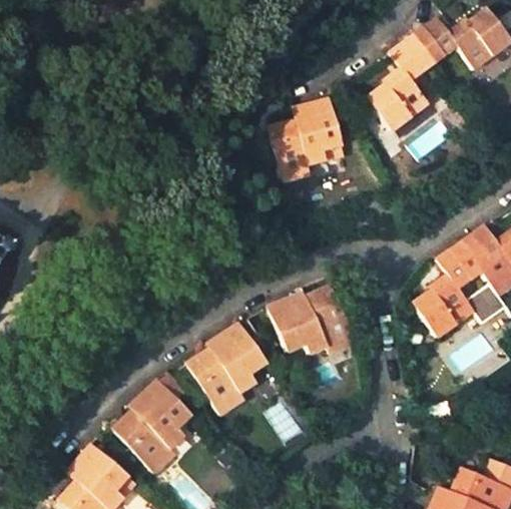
[(431,21),(424,27),(445,55),(458,45),(475,68),(510,42),(510,37),(487,7),(451,34),(438,17),(431,21)]
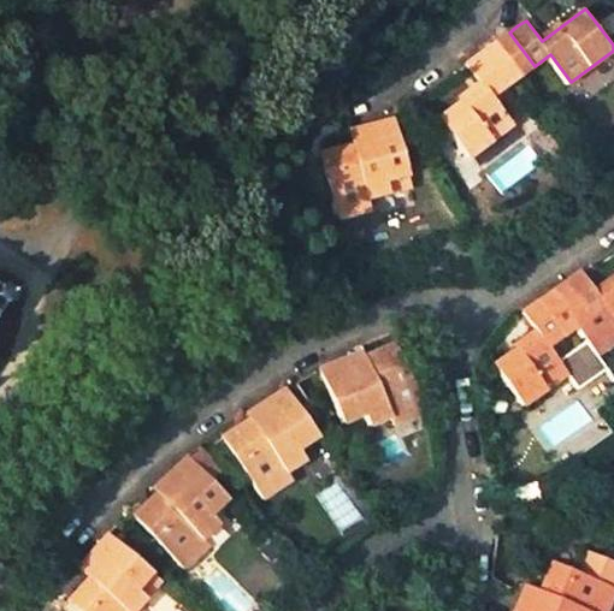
[(509,33),(485,51),(511,84),(535,66),(509,33)]
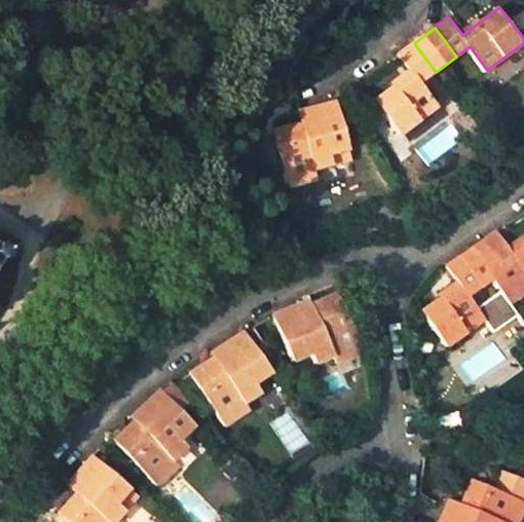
[(436,72),(414,43),(407,48),(400,53),(414,72),(377,100),(403,134),(441,105),(423,81),(436,72)]
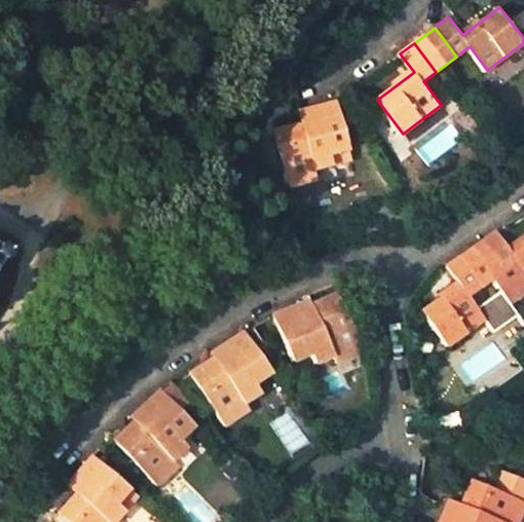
[(338,101),(310,108),(315,127),(306,129),(304,123),(277,131),(292,186),(320,179),(316,169),(354,159),(338,101)]
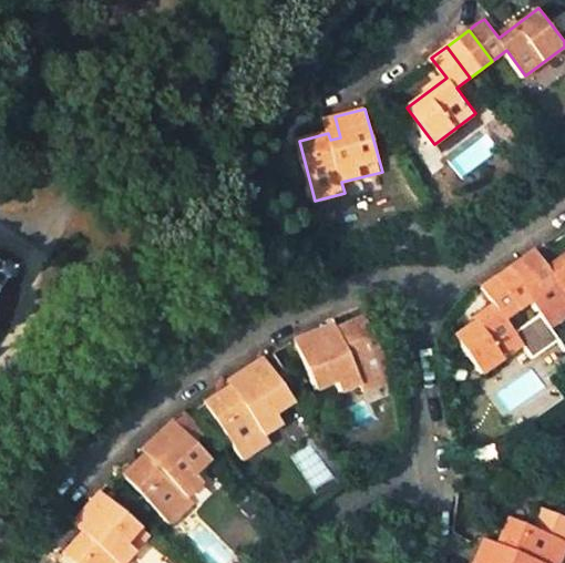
[(335,116),(325,120),(328,133),(330,140),(340,137),(335,116)]
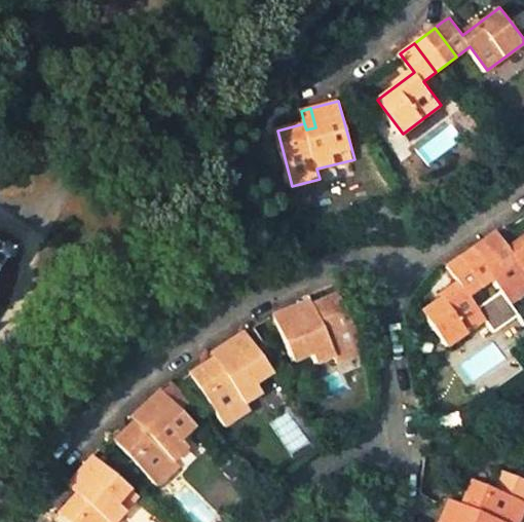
[(476,120),(471,113),(463,118),(469,125),(476,120)]
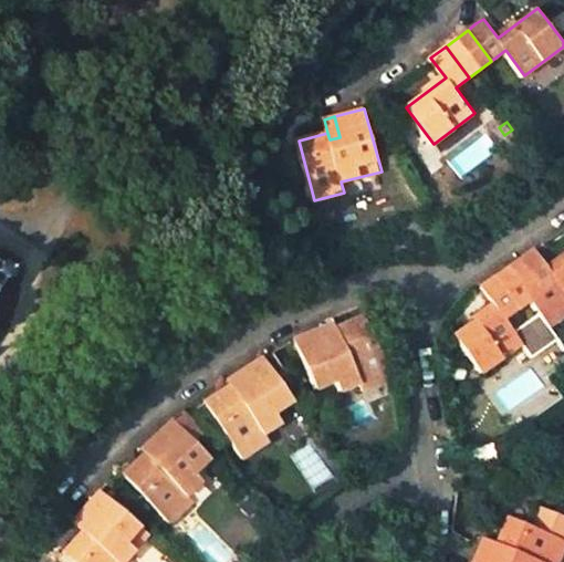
[(522,143),(512,129),(504,135),(515,148),(522,143)]
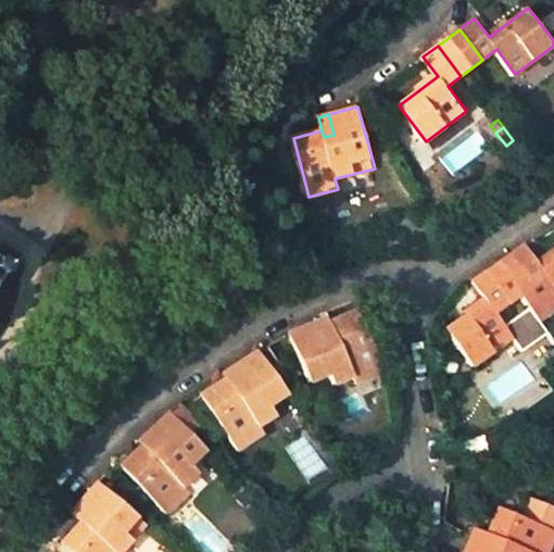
[(542,318),(553,311),(553,255),(543,263),(529,243),(520,250),(514,254),(536,285),(525,293),(534,309),(542,318)]
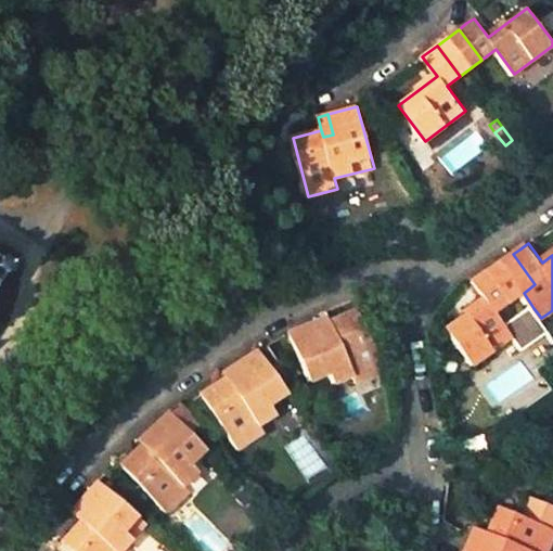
[(513,254),(491,269),(512,300),(535,284),(513,254)]
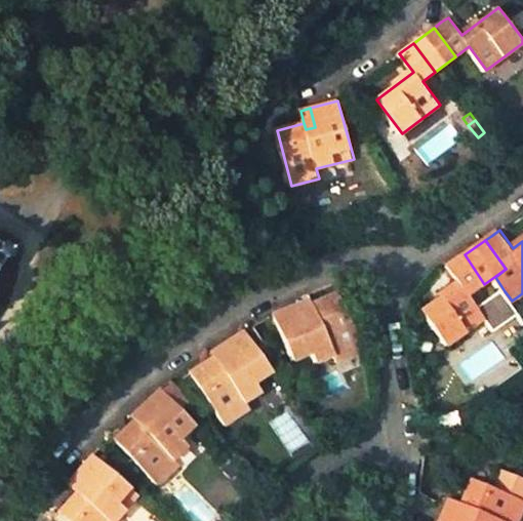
[(465,254),(449,265),(463,284),(425,311),(450,345),(488,318),(496,330),(520,313),(505,291),(481,308),(471,293),(484,284),(465,254)]
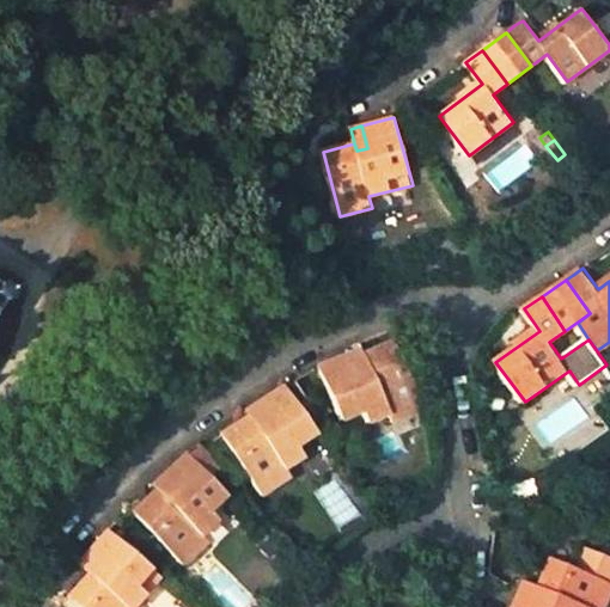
[(397,342),(366,356),(371,367),(361,372),(354,354),(323,368),(346,421),(367,411),(372,423),(392,415),(396,423),(427,409),(397,342)]
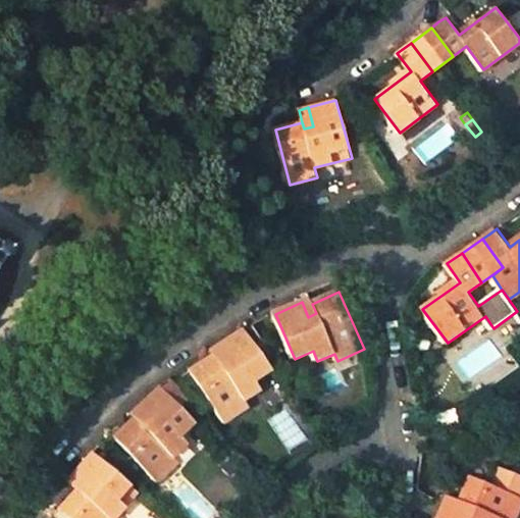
[(310,299),(302,302),(308,317),(316,313),(312,304),(310,299)]
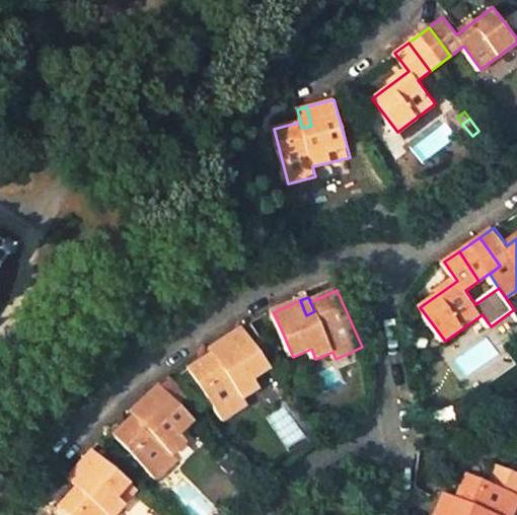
[(245,328),(221,344),(230,357),(222,363),(216,354),(193,370),(226,422),(251,406),(246,398),(262,388),(255,380),(272,369),(245,328)]
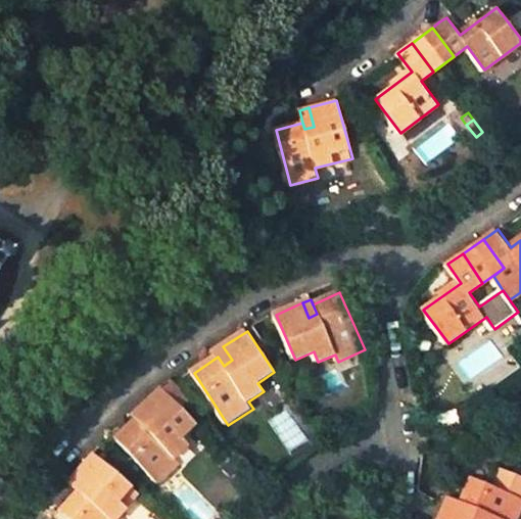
[(223,346),(216,351),(218,357),(224,366),(232,360),(223,346)]
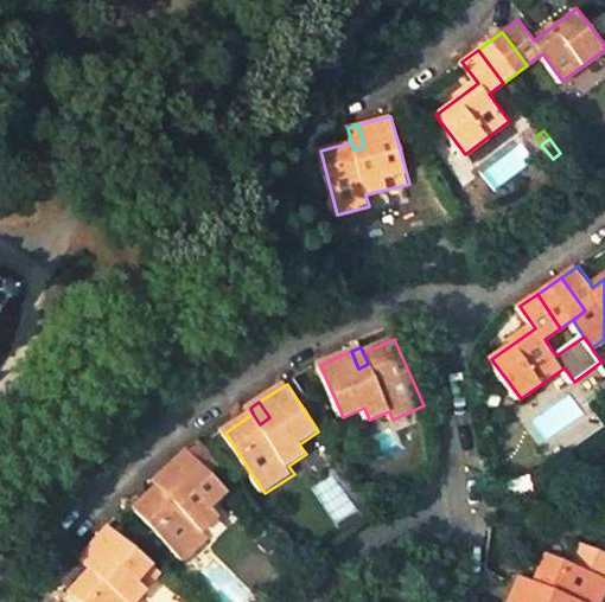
[(190,452),(166,474),(178,488),(170,497),(163,487),(138,511),(188,563),(212,540),(205,533),(222,518),(212,510),(229,493),(190,452)]
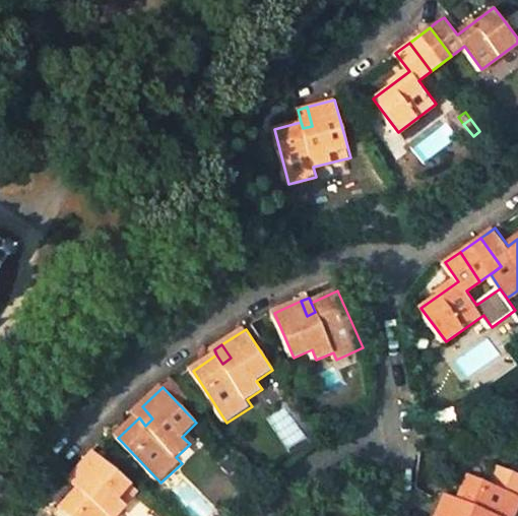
[(142,406),(135,413),(139,417),(145,426),(152,418),(142,406)]
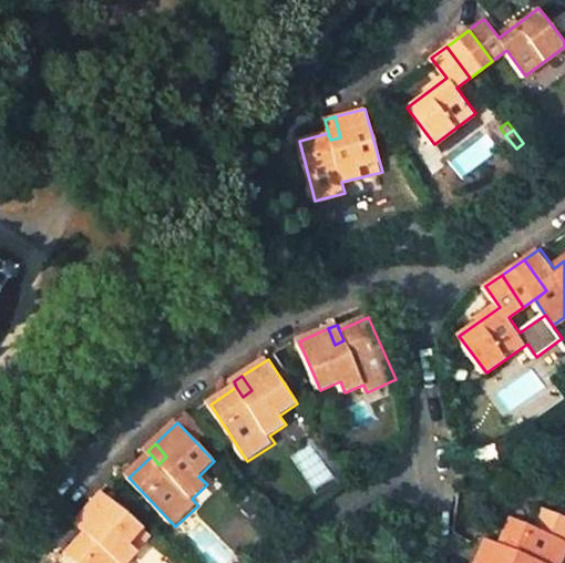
[(130,562),(155,538),(105,494),(84,518),(101,532),(93,541),(88,535),(68,558),(72,562),(130,562)]
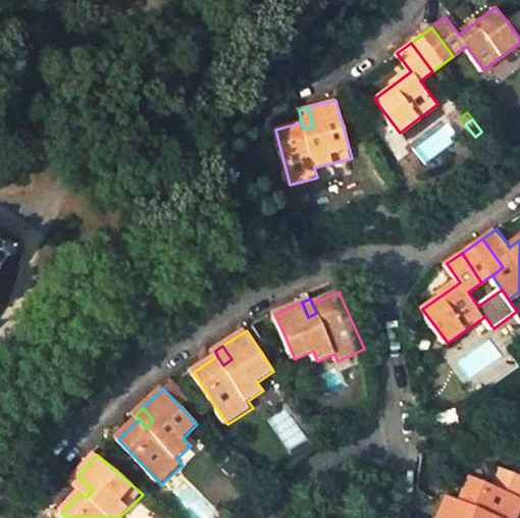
[(518,517),(519,515),(519,473),(504,466),(496,484),(475,475),(464,502),(470,505),(466,513),(448,505),(442,517),(518,517)]
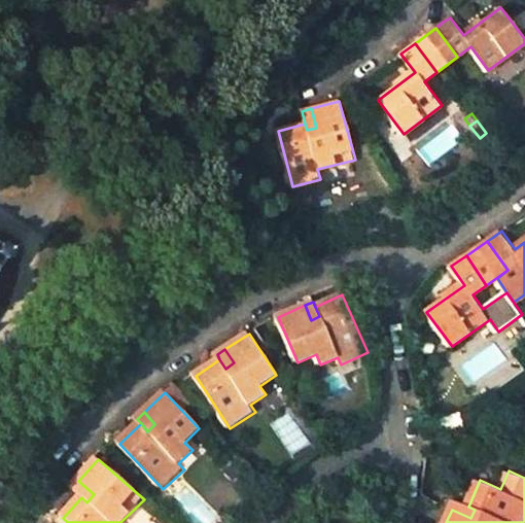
[(94,494),(78,481),(72,489),(81,497),(86,502),(94,494)]
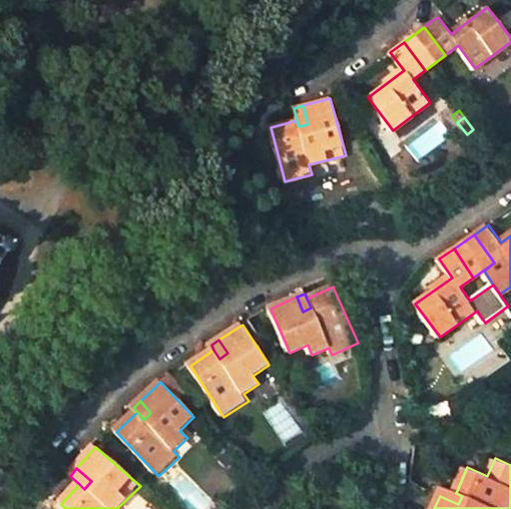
[(456,493),(444,488),(440,496),(458,504),(462,496),(456,493)]
